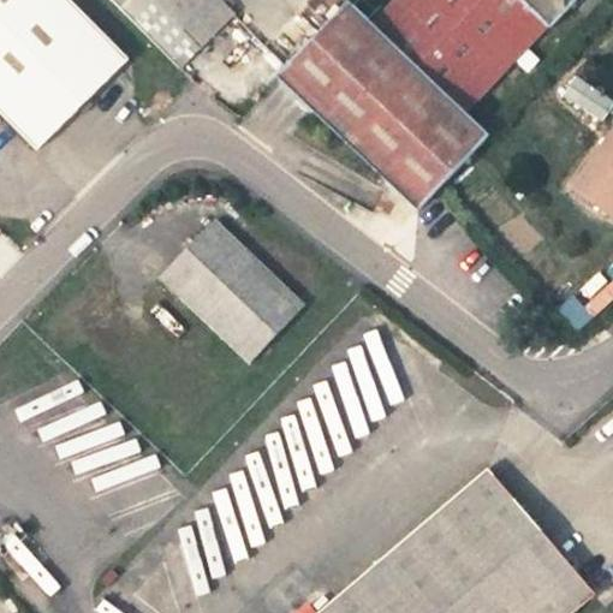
[(130,59),(71,0),(0,0),(0,108),(39,148),(79,108),(89,99),(130,59)]
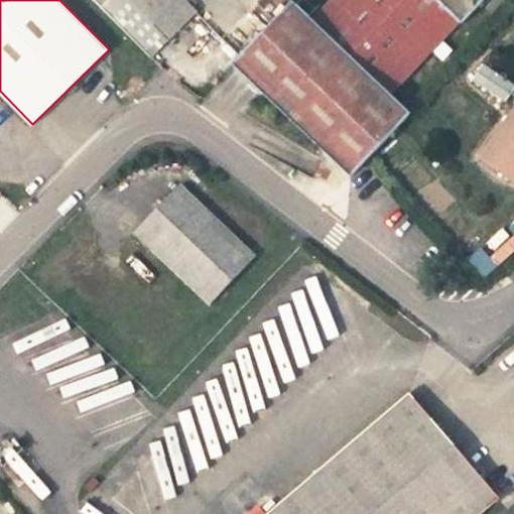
[(97,0),(138,41),(180,0),(97,0)]
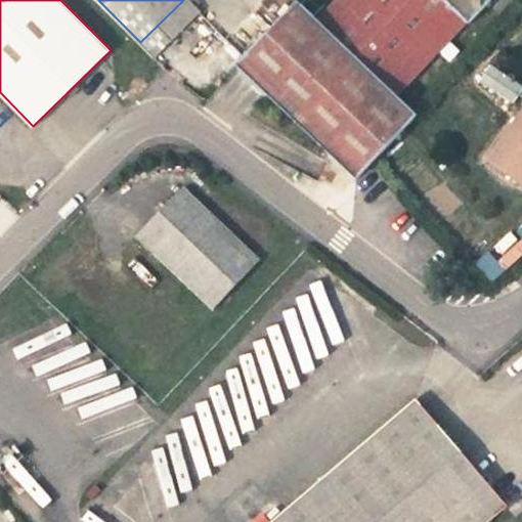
[(201,10),(190,0),(183,0),(140,42),(155,56),(201,10)]
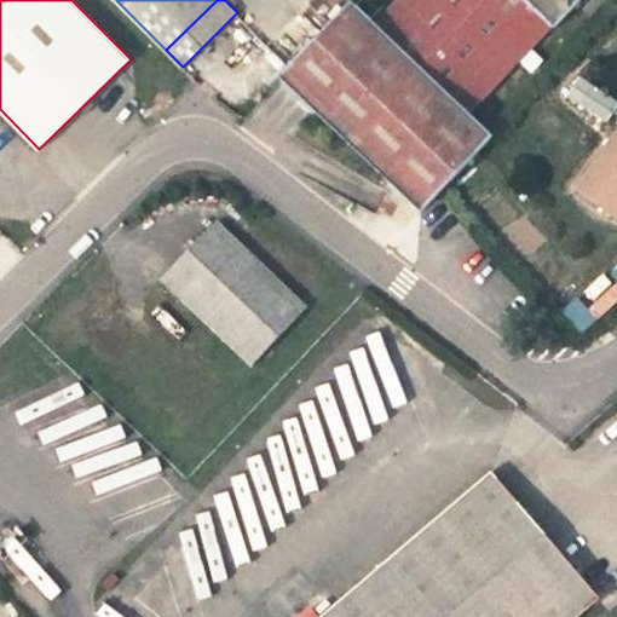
[(581,0),(398,0),(376,24),(470,113),(554,24),(557,27),(581,0)]
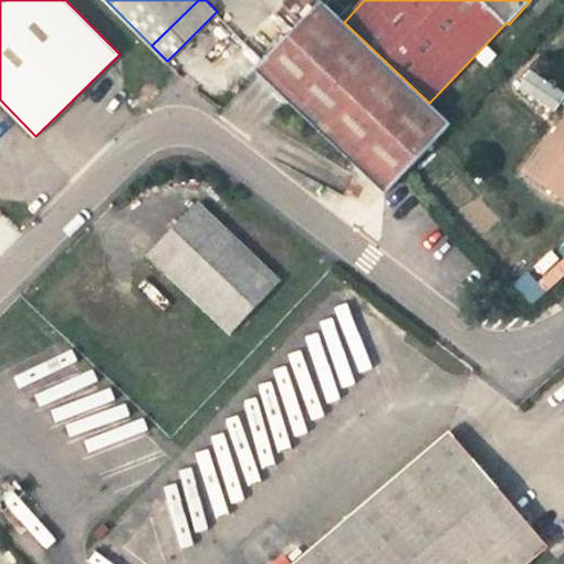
[(429,103),(344,22),(322,1),(257,70),(386,194),(451,124),(429,103)]
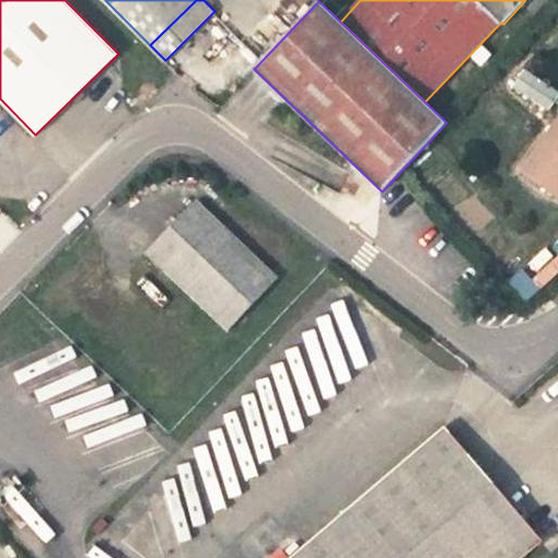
[(557,90),(526,68),(515,84),(550,109),(557,99),(557,90)]
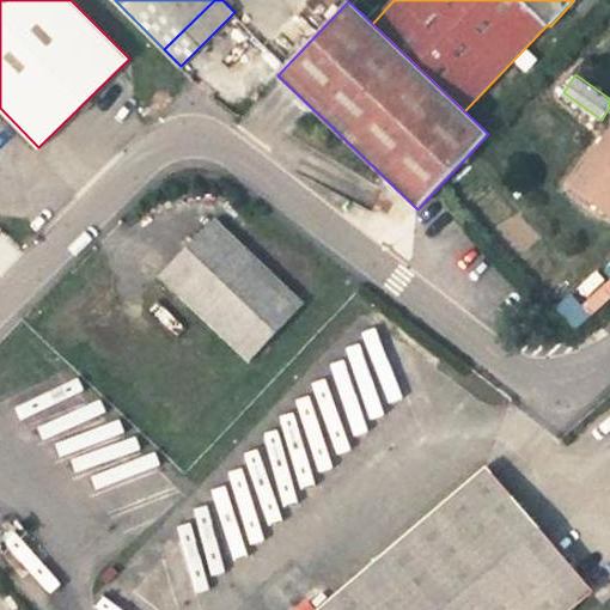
[(89,98),(79,108),(84,113),(89,108),(93,103),(89,98)]
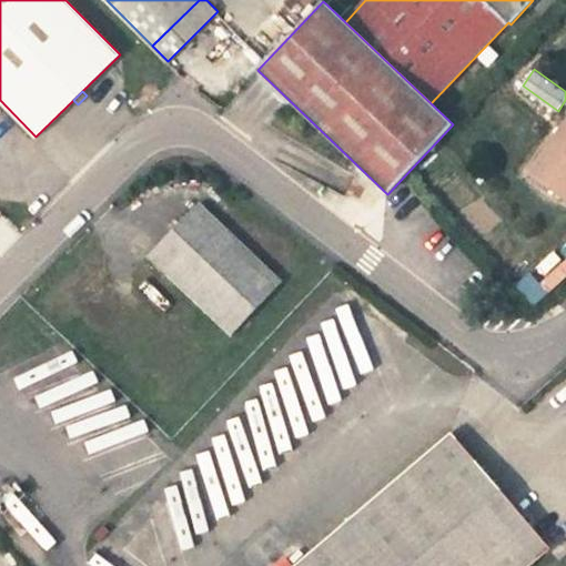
[(565,122),(532,173),(565,198),(565,122)]
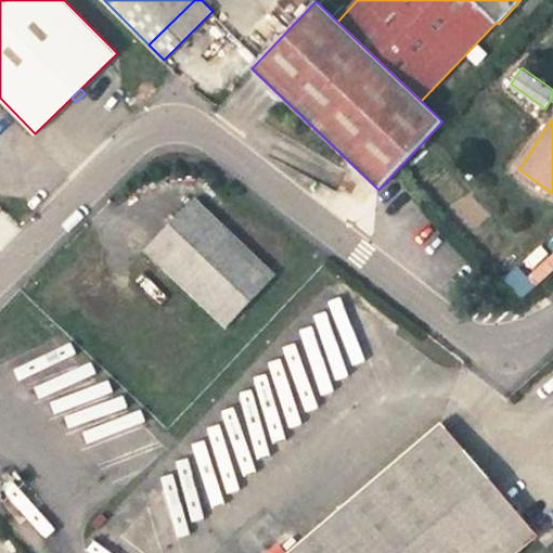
[(275,274),(195,197),(146,248),(227,325),(275,274)]
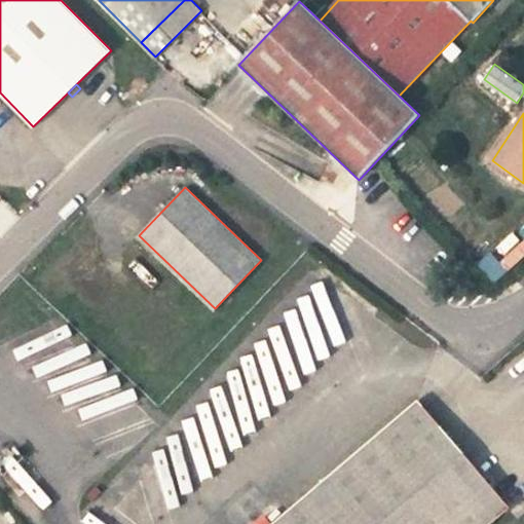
[(523,242),(502,263),(511,272),(523,259),(523,242)]
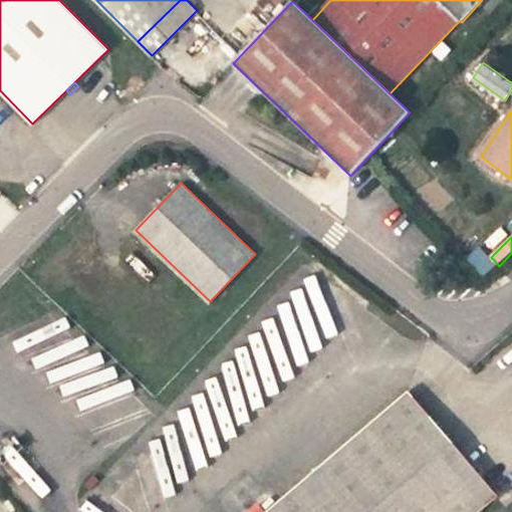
[(479,511),(498,496),(410,392),(267,511),(479,511)]
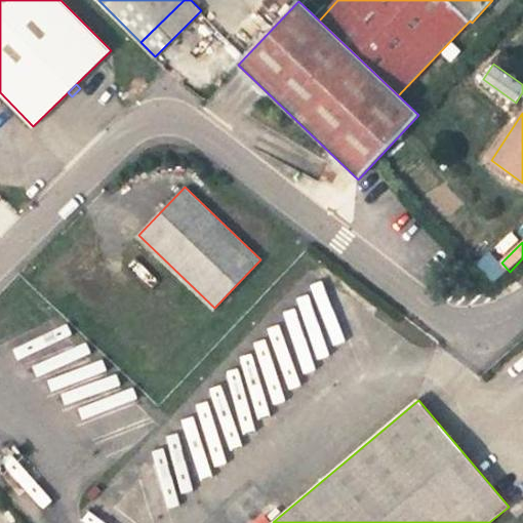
All buildings are outlined.
